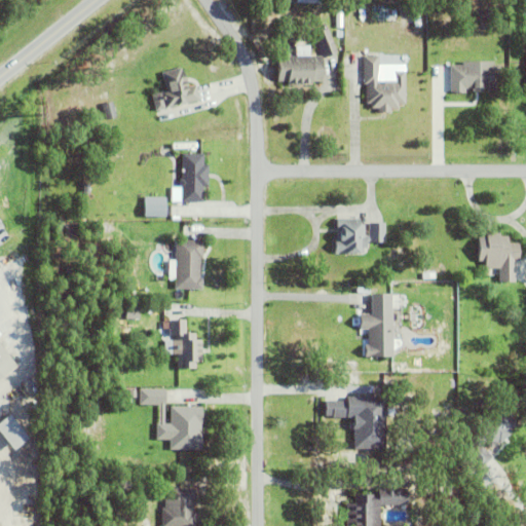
[(313,35),(327,29),(337,52),(324,59),(313,35)]
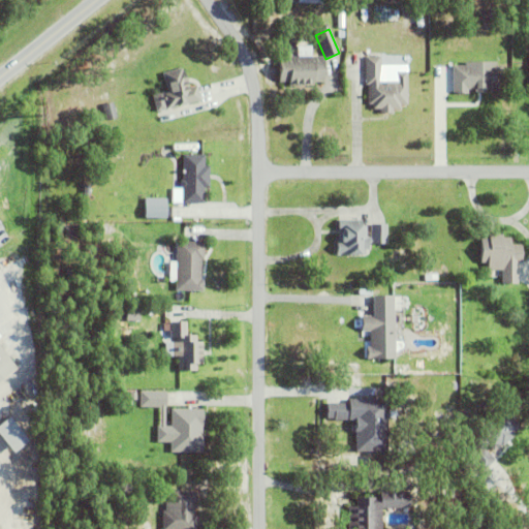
[(322,57),(323,82),(313,82),(313,86),(288,86),(288,82),(279,82),(278,58),(281,58),(281,54),(290,54),(290,57),(322,57)]
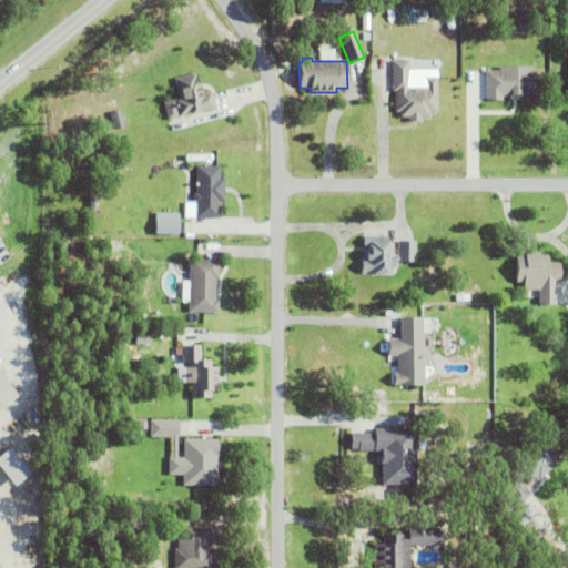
[(428,118),(421,118),(421,122),(407,122),(407,118),(399,118),(399,112),(395,112),(395,91),(392,91),(392,61),(408,61),(408,78),(437,78),(437,113),(428,113),(428,118)]
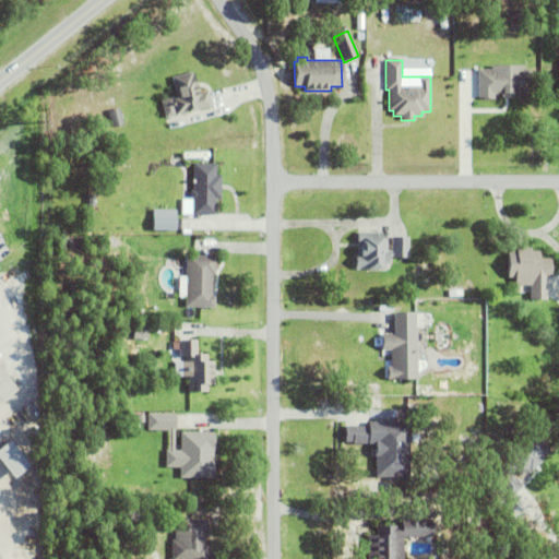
[(478,96),(506,96),(528,96),(527,64),(478,64),(478,96)]
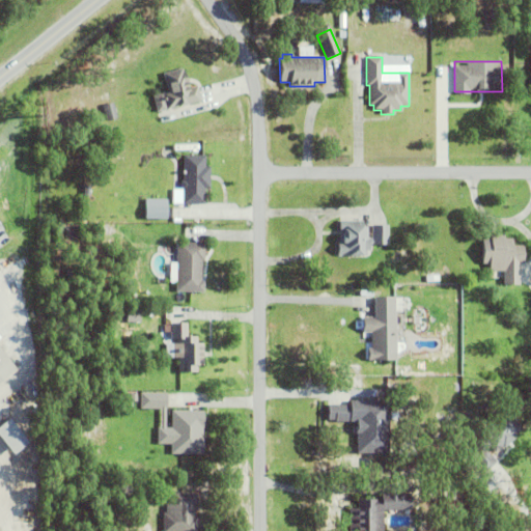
[(185,72),(187,81),(186,81),(188,89),(197,86),(200,101),(166,110),(162,93),(167,91),(163,74),(182,68),(183,73),(185,72)]
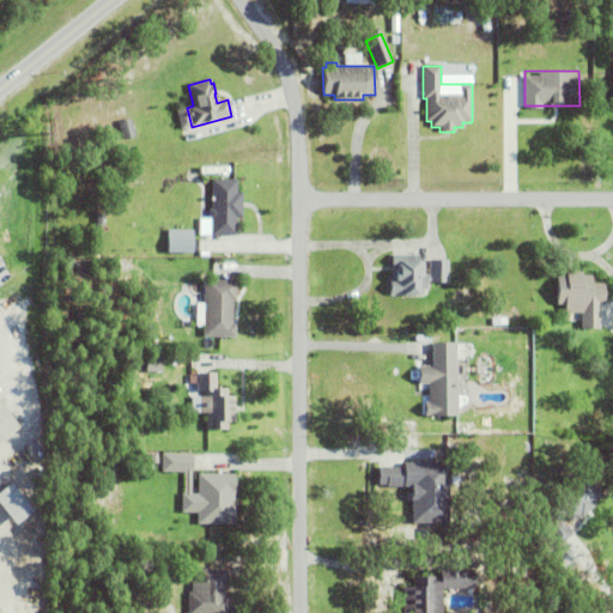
[(236,219),(236,237),(210,236),(211,219),(208,219),(208,210),(211,210),(211,180),(236,180),(236,193),(242,193),(242,219),(236,219)]
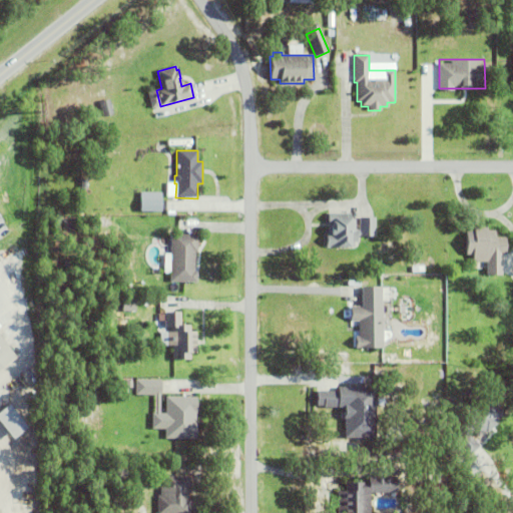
[(358,237),(358,242),(354,242),(354,247),(326,247),(326,233),(328,233),(328,213),(350,213),(350,219),(354,219),(354,229),(359,230),(360,217),(375,217),(375,237),(358,237)]
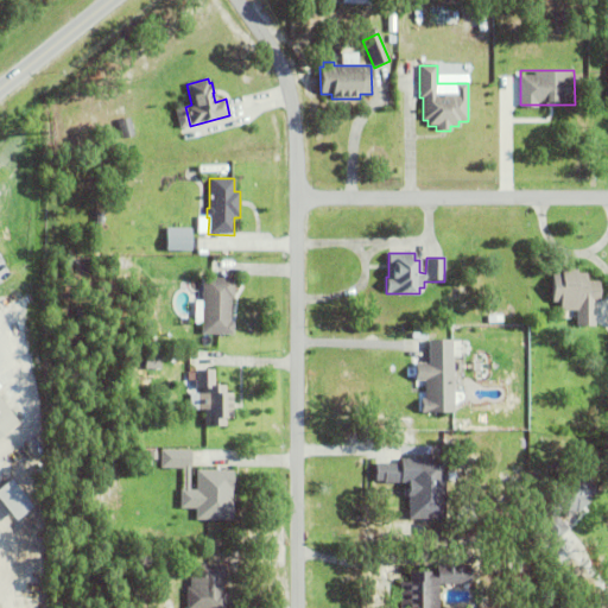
[(595,303),(594,327),(576,327),(576,311),(559,311),(559,303),(552,303),(552,273),(562,273),(562,270),(577,270),(577,273),(587,273),(587,282),(599,282),(599,304),(595,303)]
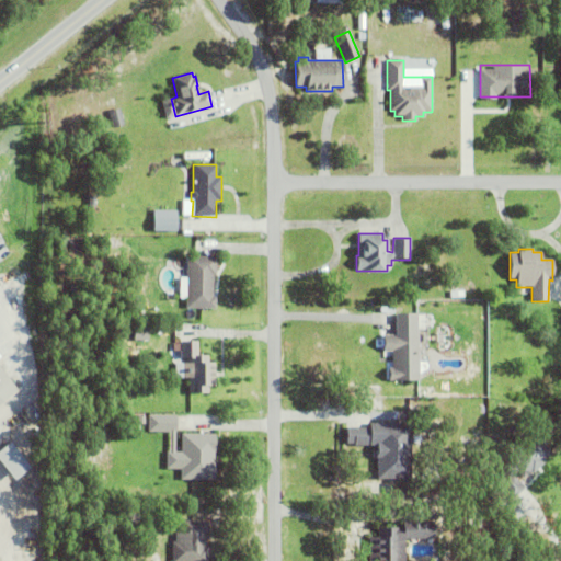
[(213,276),(213,298),(215,298),(215,310),(185,309),(186,256),(216,258),(216,276),(213,276)]
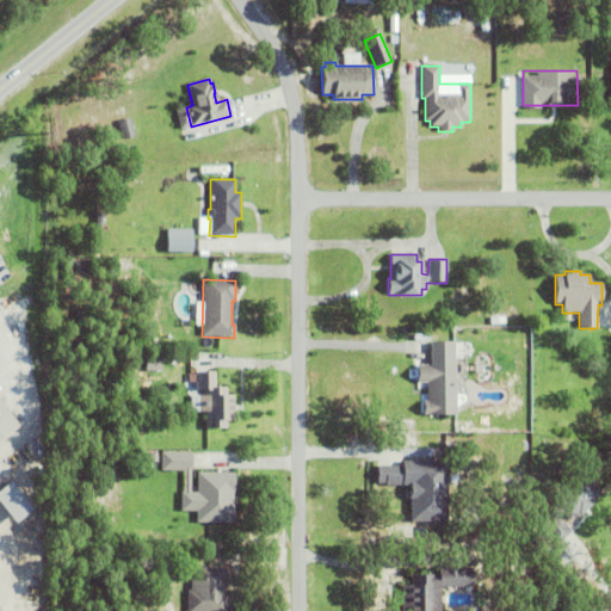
[(76,310),(92,310),(92,320),(76,320),(76,310)]
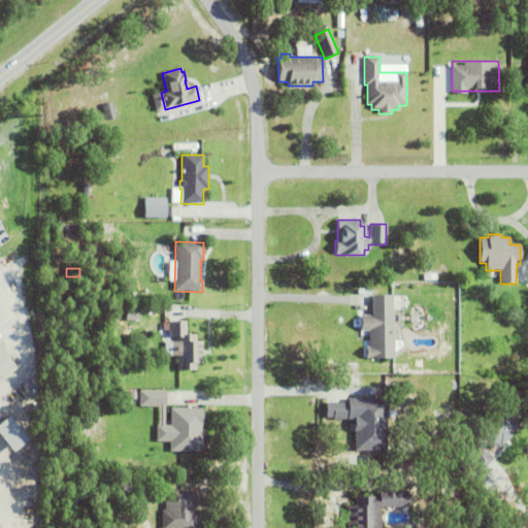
[(125,321),(125,310),(139,310),(138,321),(125,321)]
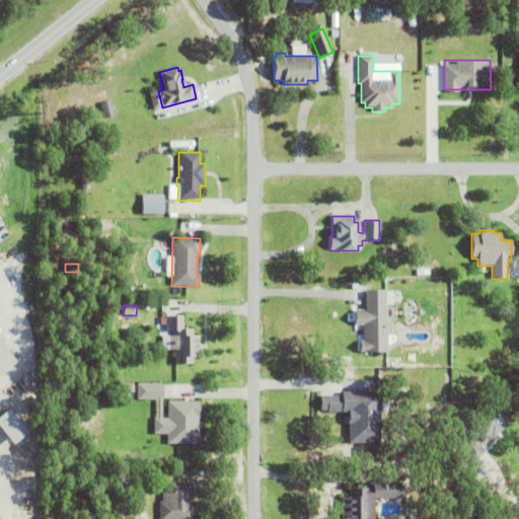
[(360,353),(359,341),(363,341),(363,325),(355,325),(354,310),(386,310),(387,353),(360,353)]
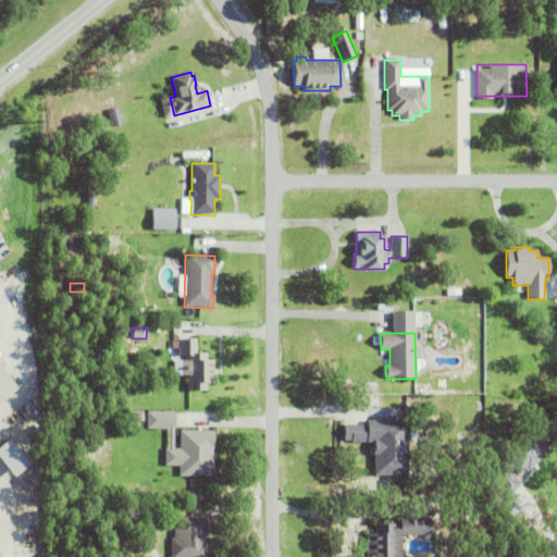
[(187,376),(182,376),(182,361),(186,361),(186,357),(178,357),(178,339),(196,339),(196,354),(207,354),(206,361),(213,361),(213,385),(207,385),(207,392),(187,392),(187,376)]
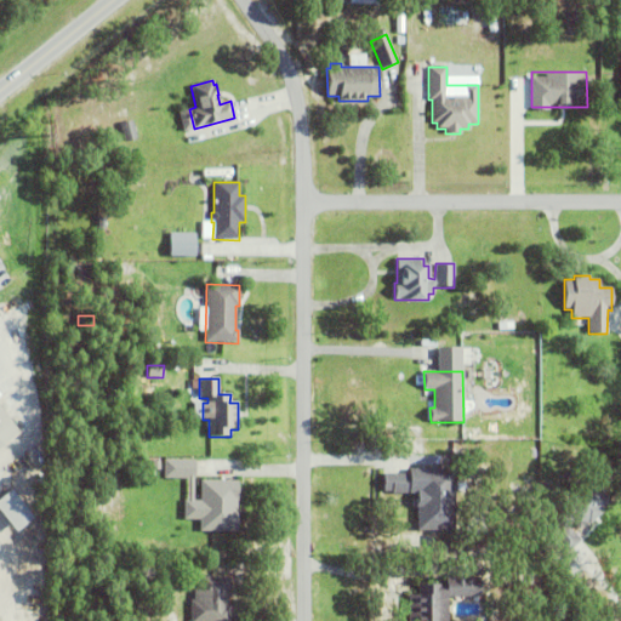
[(193,479),(193,501),(200,501),(200,480),(238,482),(238,502),(237,502),(237,513),(238,513),(237,533),(199,533),(199,520),(183,520),(183,501),(187,501),(187,479),(163,479),(164,460),(195,461),(194,479),(193,479)]
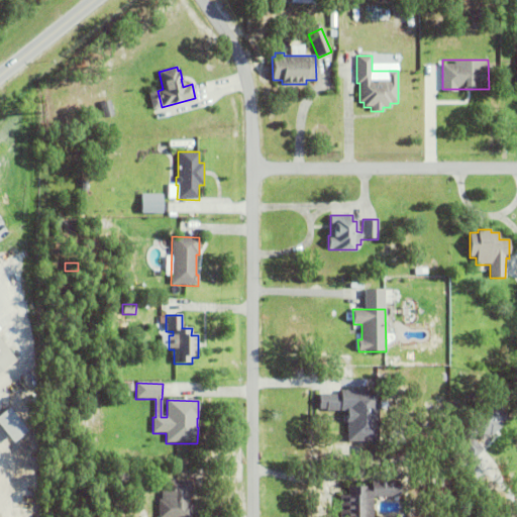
[(326,410),(319,410),(319,395),(340,395),(340,391),(379,391),(379,442),(347,442),(347,412),(326,411),(326,410)]
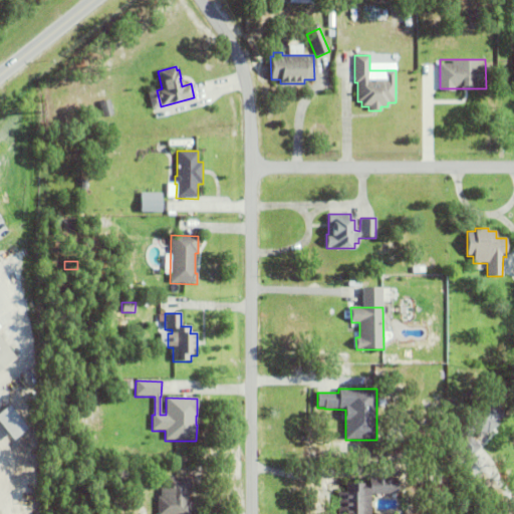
[(0,411),(0,418),(12,438),(28,429),(12,404),(0,411)]
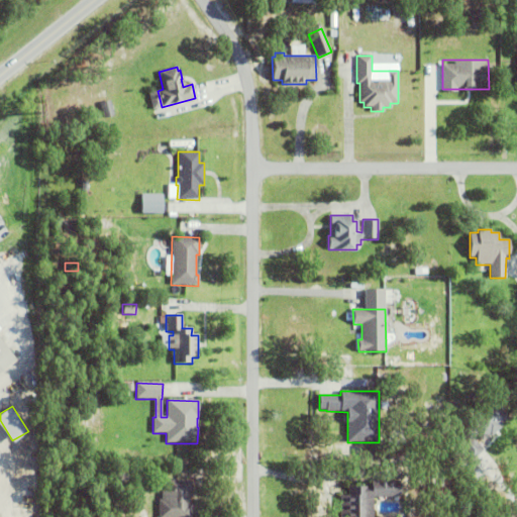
[(432,487),(432,476),(445,476),(445,487),(432,487)]
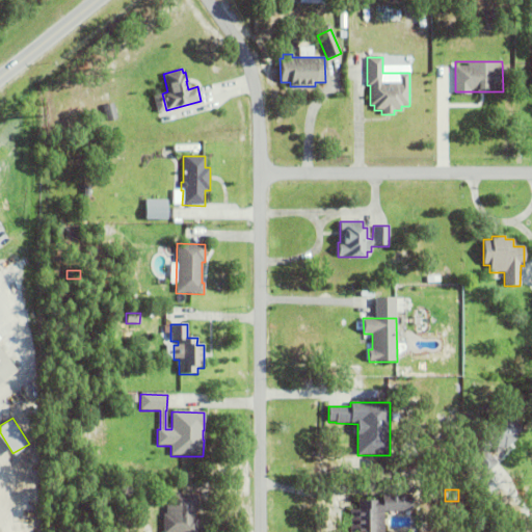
[(382,501),(382,495),(411,495),(411,512),(383,512),(383,531),(349,531),(349,511),(358,511),(358,501),(382,501)]
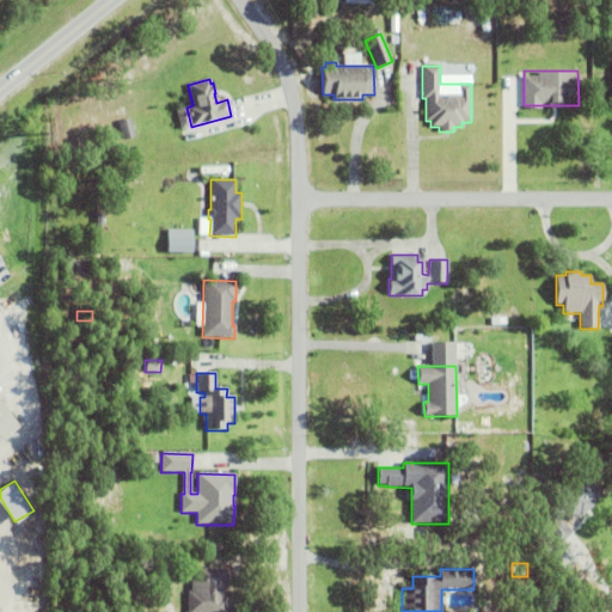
[(227,599),(227,611),(188,611),(188,593),(191,593),(191,581),(200,581),(200,570),(227,570),(227,582),(224,582),(224,599),(227,599)]
